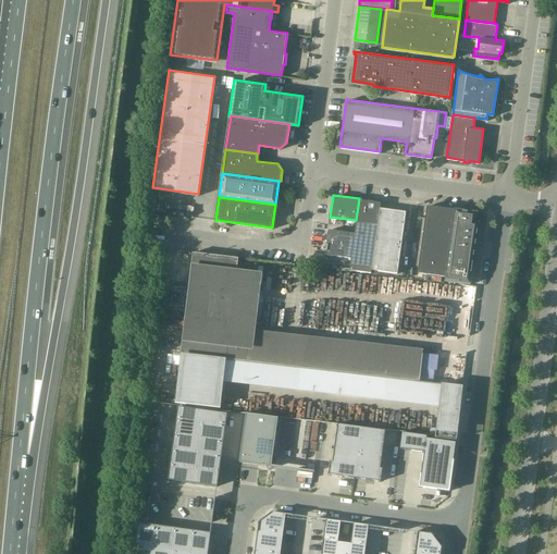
[(356,220),(378,222),(380,207),(381,201),(359,198),(356,220)]
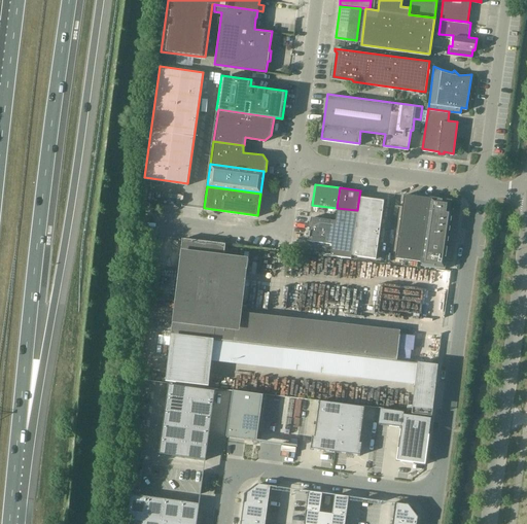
[(395,256),(421,260),(429,197),(403,194),(395,256)]
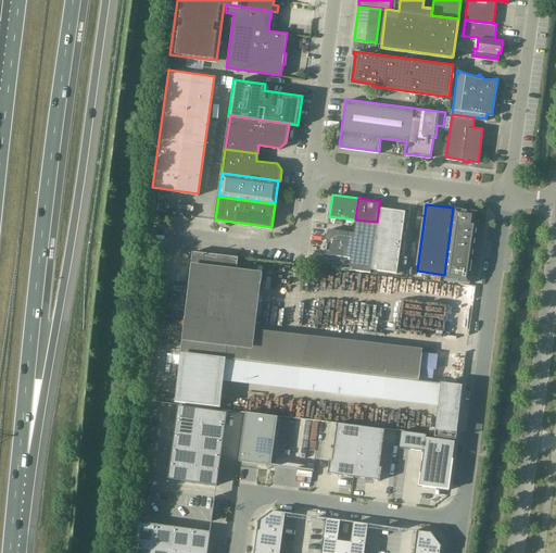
[(379,206),(377,222),(370,267),(396,271),(405,210),(379,206)]
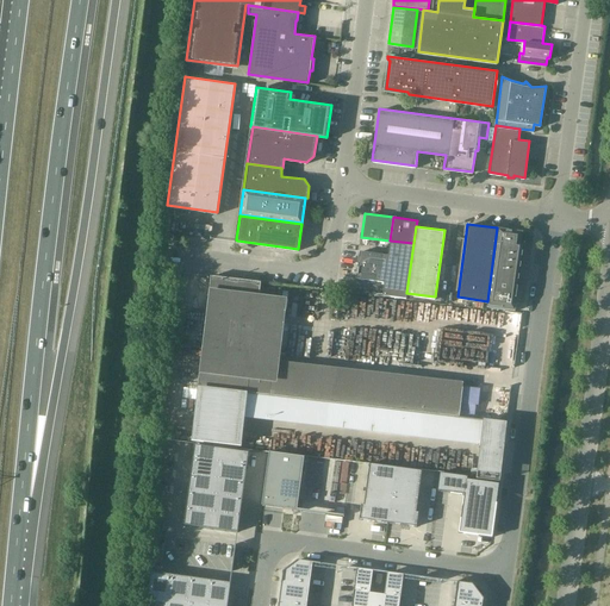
[(524,241),(521,241),(522,230),(498,226),(486,305),(515,310),(524,241)]
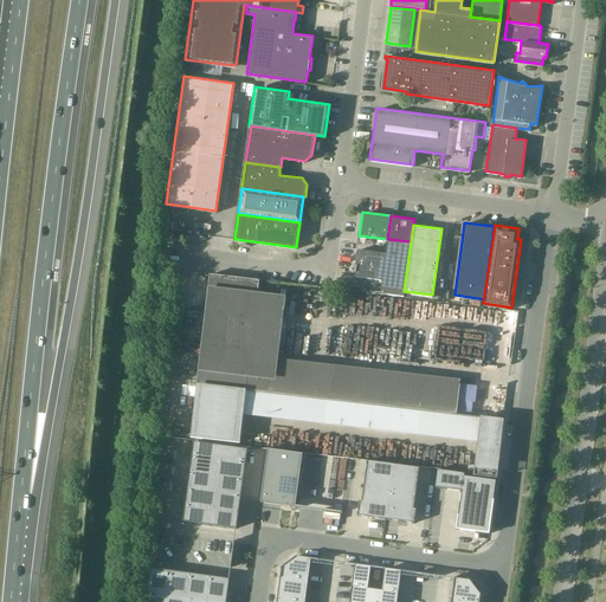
[(404,295),(404,291),(411,241),(387,239),(386,252),(358,247),(354,274),(381,279),(380,291),(404,295)]
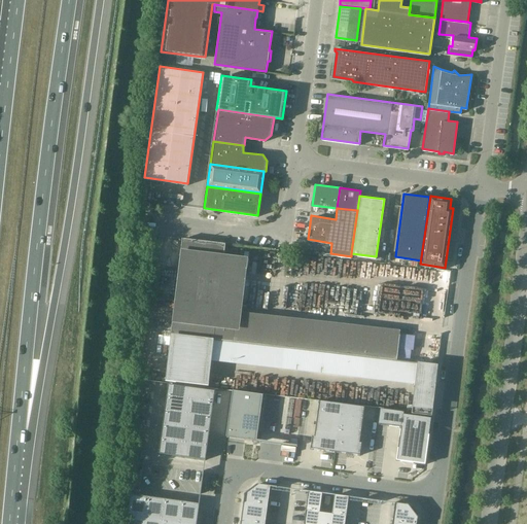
[(166,370),(165,379),(179,380),(208,384),(211,359),(214,338),(221,273),(223,253),(225,242),(191,238),(182,237),(171,333),(170,335),(166,370)]
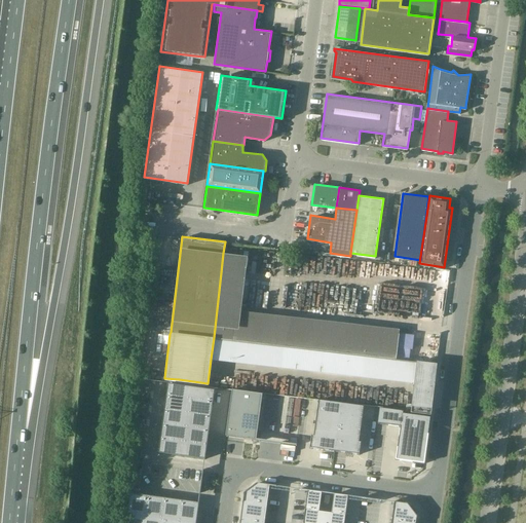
[(277,319),(275,344),(280,344),(365,355),(368,329),(277,319)]
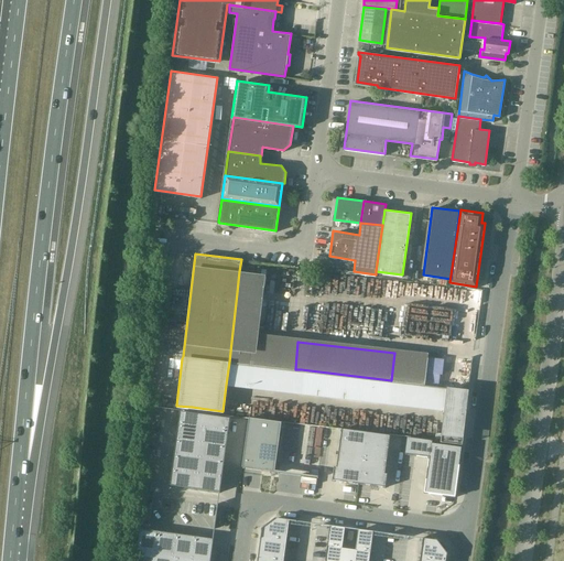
[(301,369),(299,392),(388,403),(391,380),(301,369)]
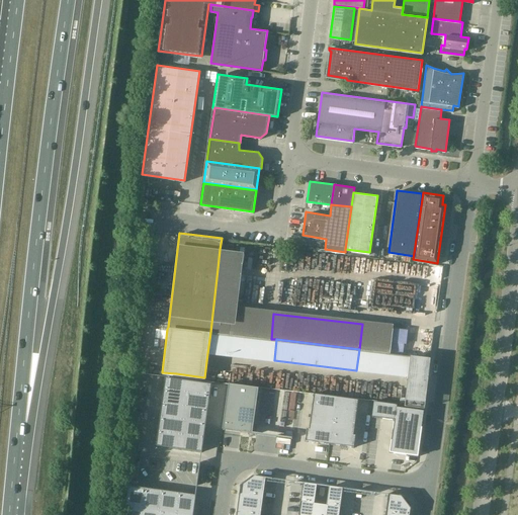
[(405,402),(404,405),(424,408),(424,404),(430,357),(410,354),(407,376),(405,402)]
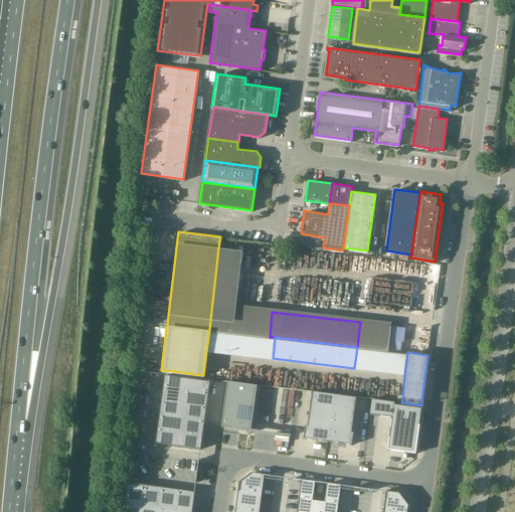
[(164,374),(155,442),(200,448),(209,380),(164,374)]
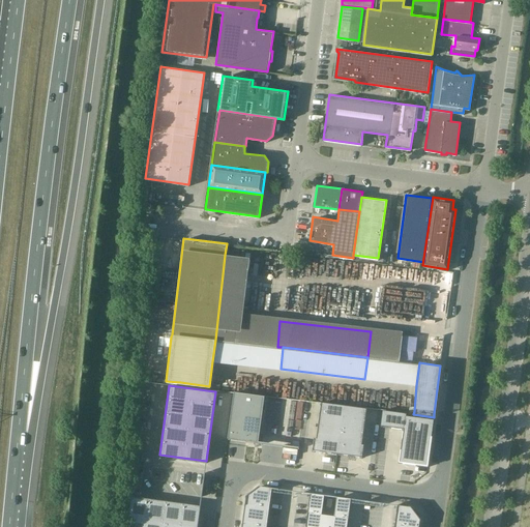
[(233,391),(227,437),(258,441),(264,396),(233,391)]
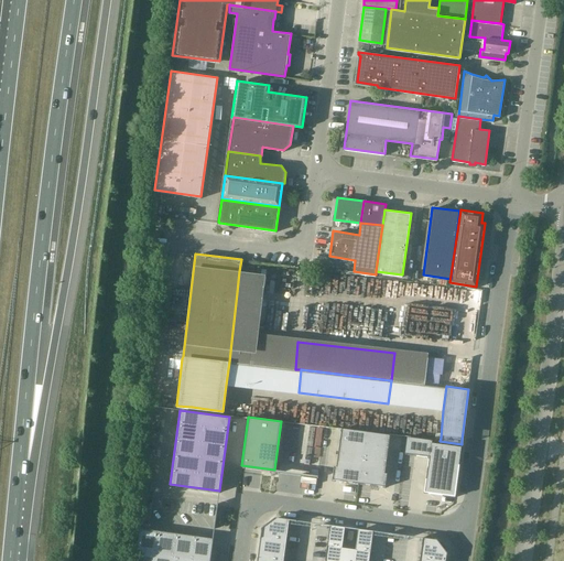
[(336,463),(334,476),(360,479),(367,428),(343,425),(337,463),(336,463)]
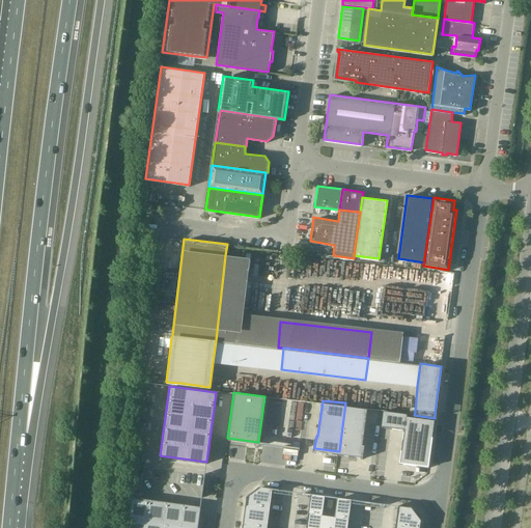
[(345,403),(339,451),(364,454),(365,442),(363,442),(367,407),(345,403)]
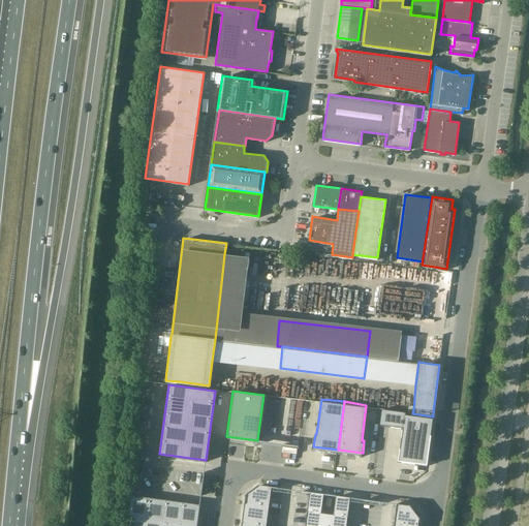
[(381,408),(379,424),(402,427),(400,447),(399,447),(397,461),(427,464),(431,435),(430,434),(432,418),(405,414),(405,411),(381,408)]
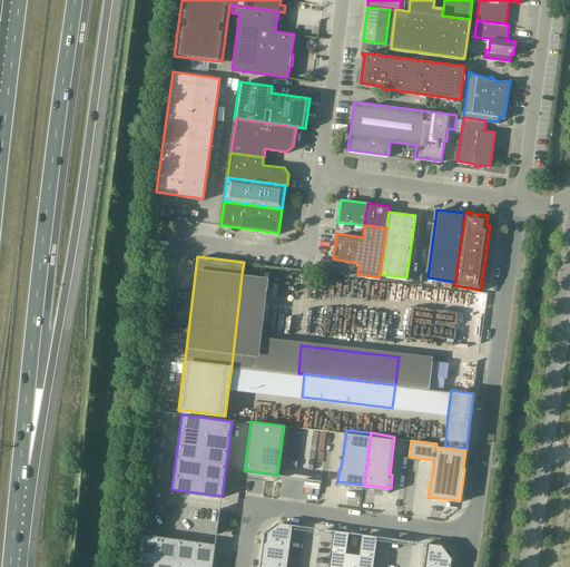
[(264,535),(258,566),(286,566),(293,524),(281,522),(264,535)]
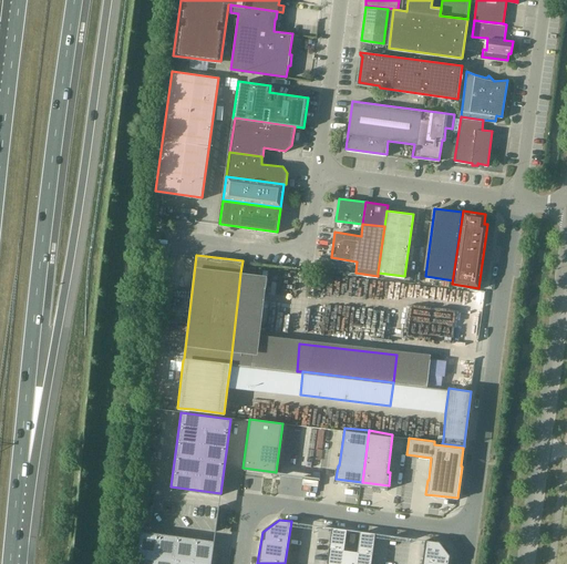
[(358,543),(351,543),(344,542),(347,529),(332,527),(325,563),(368,563),(374,533),(360,531),(358,543)]
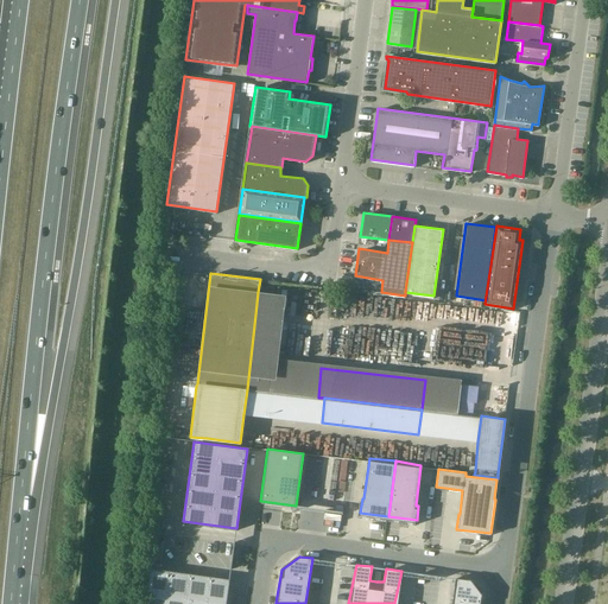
[(150,567),(145,603),(226,603),(229,578),(151,567),(150,567)]
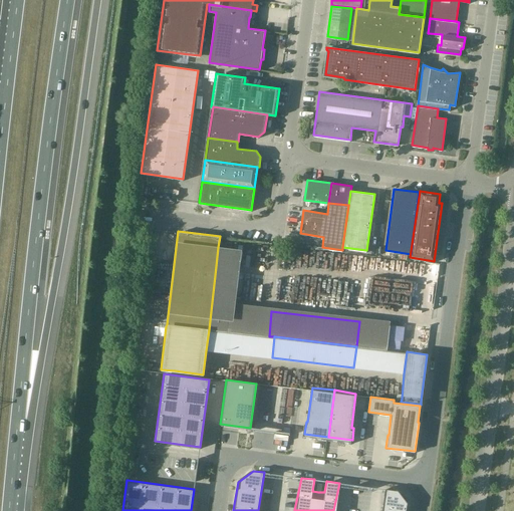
[(384,494),(381,510),(406,510),(407,510),(406,510),(407,505),(408,502),(406,501),(399,492),(400,492),(398,490),(396,490),(389,489),(384,488),(384,494)]
